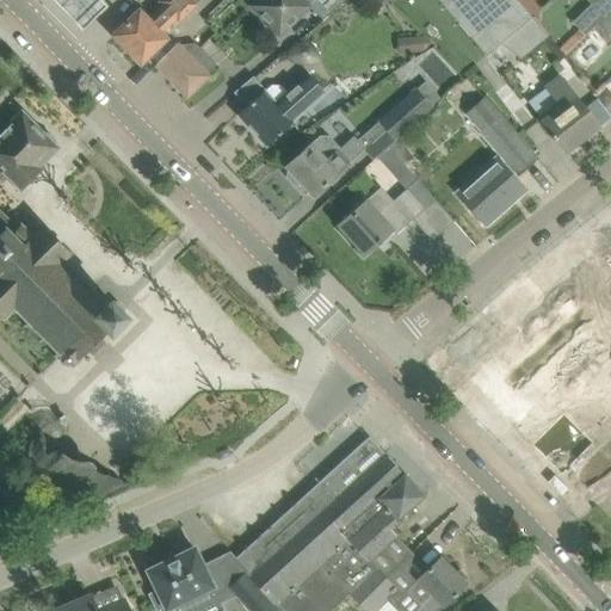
[(94,0),(55,0),(86,30),(106,11),(94,0)]
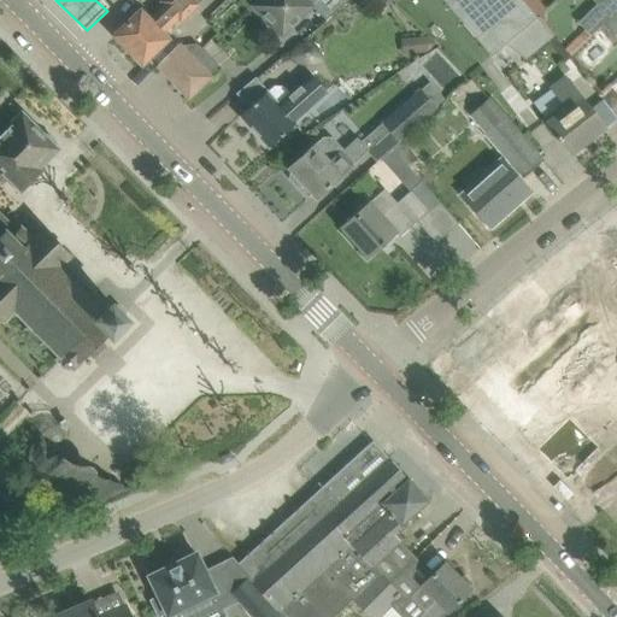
[(127,24),(113,36),(142,65),(159,48),(169,40),(163,34),(178,19),(181,22),(199,5),(194,0),(160,0),(164,4),(165,5),(150,19),(141,10),(135,16),(131,19),(127,24)]
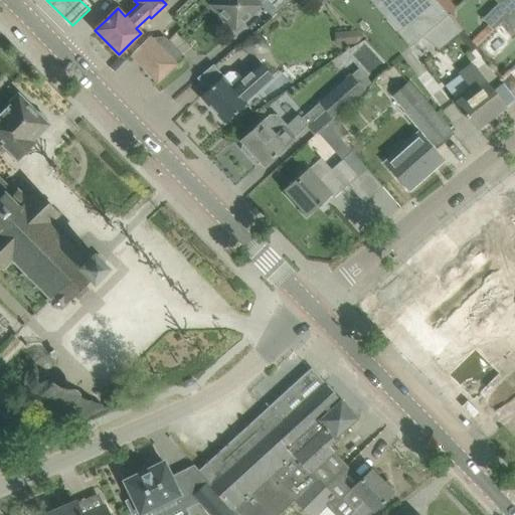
[(216,0),(211,5),(235,30),(267,0),(216,0)]
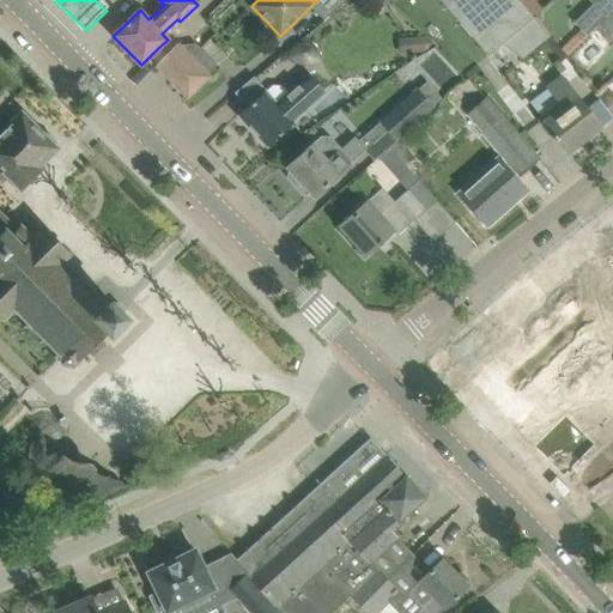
[(442,0),(489,54),(499,44),(521,59),(550,35),(519,0),(390,0),(393,1),(395,0),(442,0)]
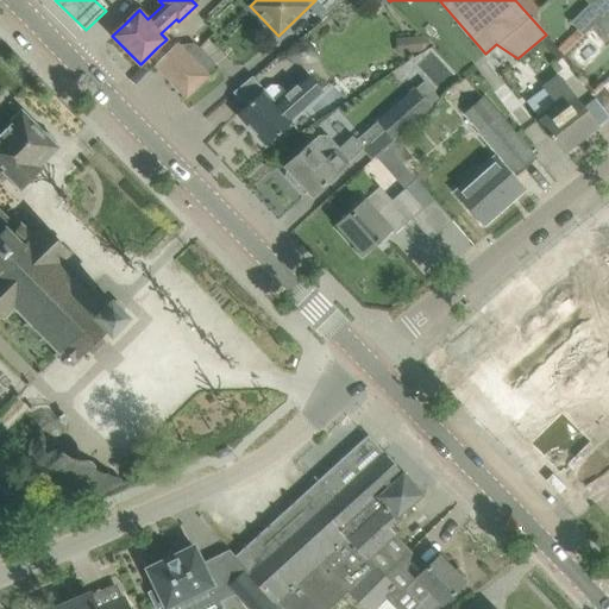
[(608,0),(594,0),(572,22),(585,35),(595,25),(608,11),(608,0)]
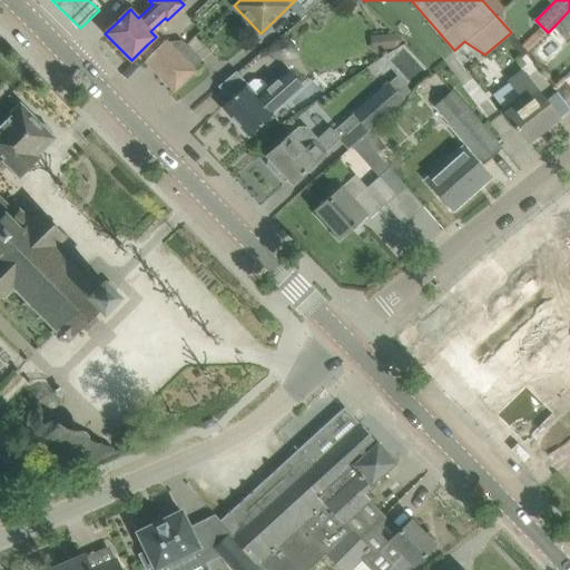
[(569,10),(557,23),(566,32),(569,28),(569,10)]
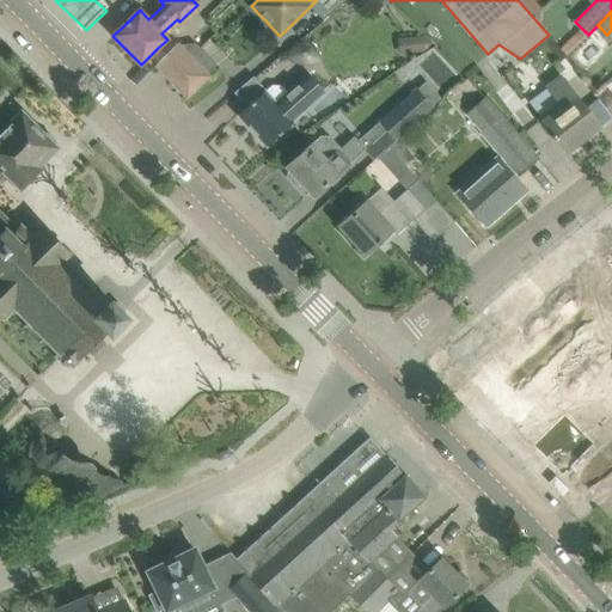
[(188,97),(204,81),(209,77),(208,74),(215,66),(195,44),(181,47),(178,44),(157,65),(188,97)]
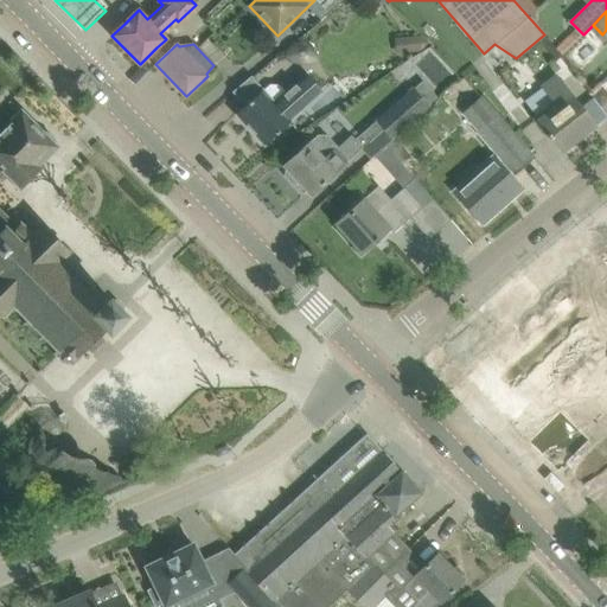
[(264,145),(282,129),(324,93),(306,74),(286,91),(280,85),(270,84),(263,90),(254,98),(236,114),(264,145)]
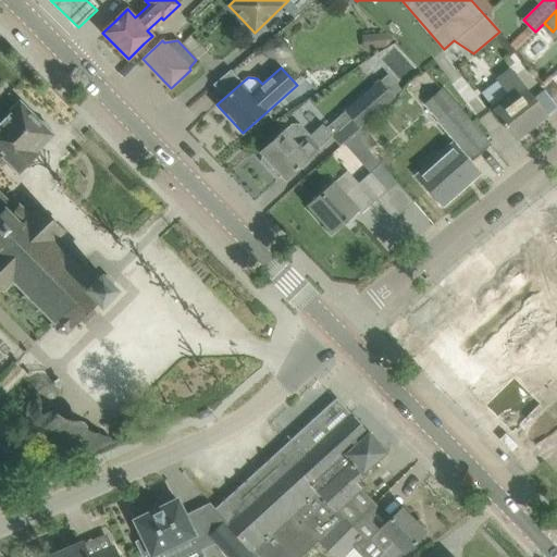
[(505,93),(490,104),(495,111),(503,121),(516,138),(519,136),(522,136),(529,132),(529,128),(545,115),(533,99),(532,98),(510,71),(499,79),(496,82),(505,93)]
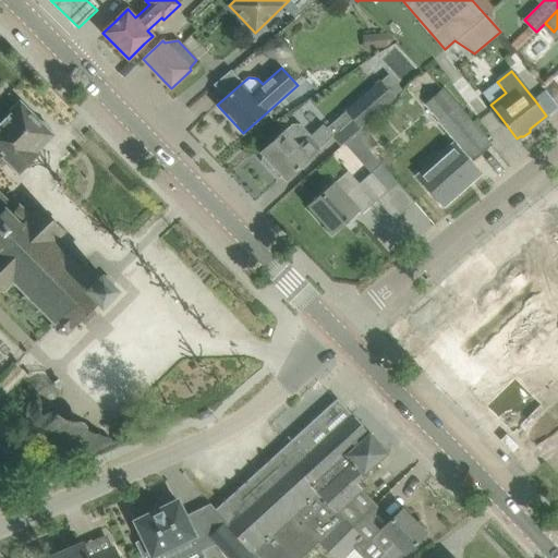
[(380,80),(347,111),(361,128),(395,95),(402,89),(387,73),(380,80)]
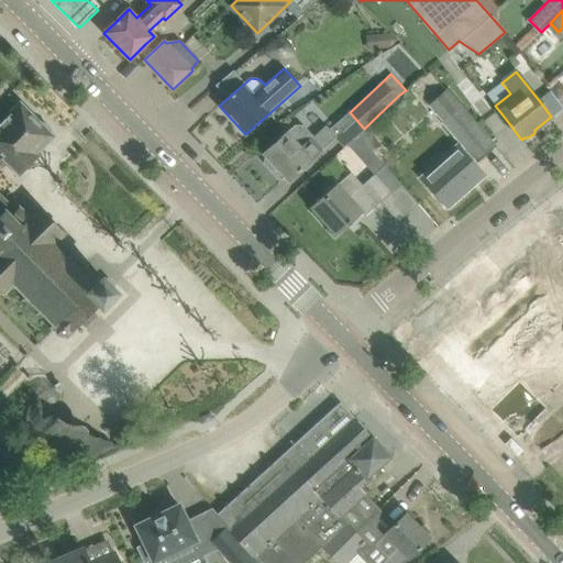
[(562,87),(559,81),(550,90),(559,101),(562,97),(562,87)]
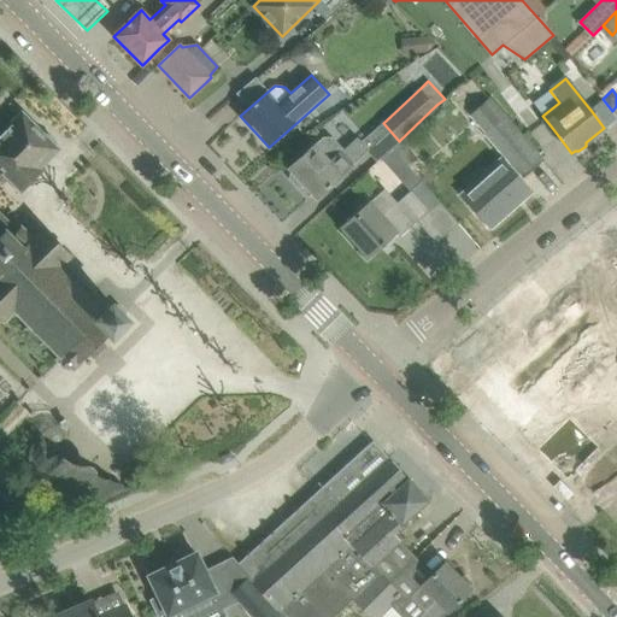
[(544,160),(488,98),(469,115),(524,177),(544,160)]
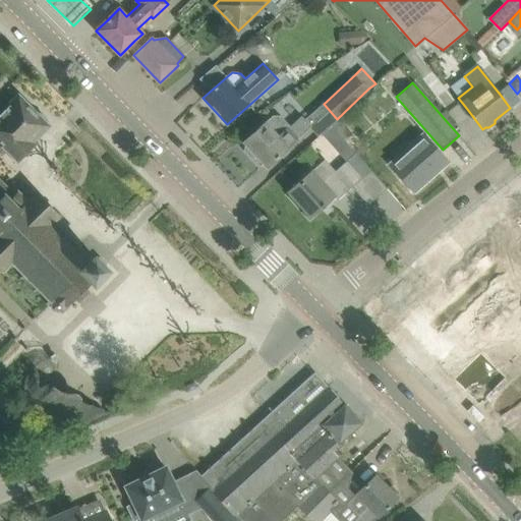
[(0,197),(8,189),(0,180),(0,152),(5,148),(18,161),(36,143),(33,140),(48,125),(18,96),(6,108),(0,102),(0,197)]
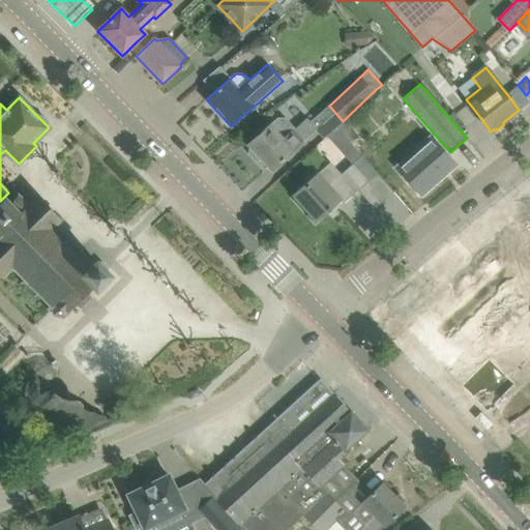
[(257,137),(248,145),(249,146),(248,153),(255,160),(261,159),(271,170),(287,156),(304,140),(315,129),(317,128),(312,122),(307,118),(295,129),(286,119),(277,118),(272,123),(265,129),(263,131),(257,137)]
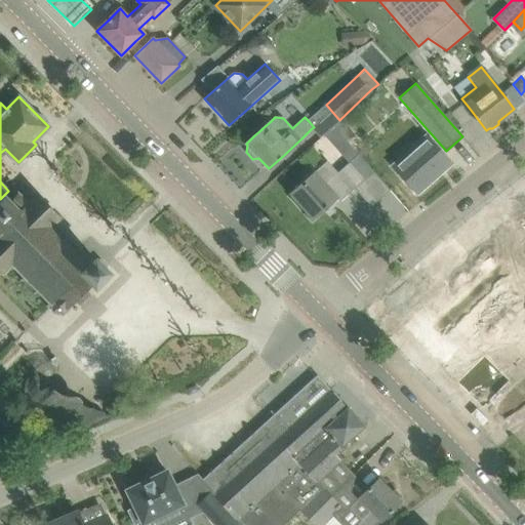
[(393,166),(403,177),(417,193),(451,163),(427,136),(393,166)]
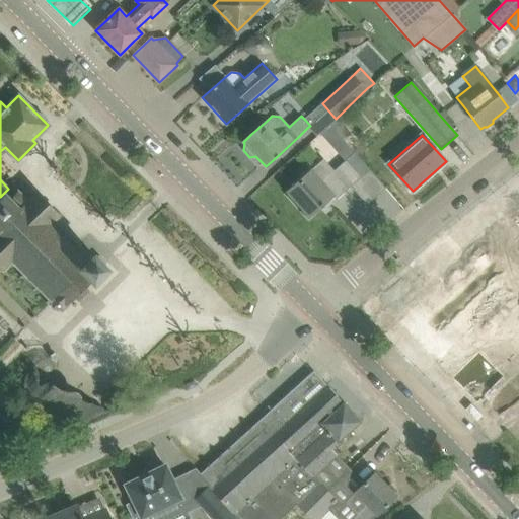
[(303,177),(288,191),(309,215),(321,204),(327,199),(331,203),(351,186),(361,176),(347,160),(335,170),(330,174),(319,162),(314,167),(310,170),(303,177)]
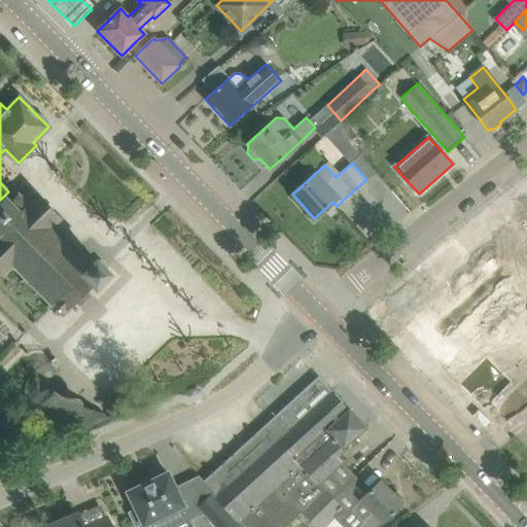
[(55,312),(64,314),(94,284),(95,285),(107,273),(94,260),(89,266),(77,254),(80,250),(66,236),(63,240),(50,227),(60,217),(37,194),(27,204),(18,194),(14,197),(8,191),(0,200),(0,270),(4,274),(13,264),(26,276),(24,278),(38,292),(40,290),(54,304),(55,312)]
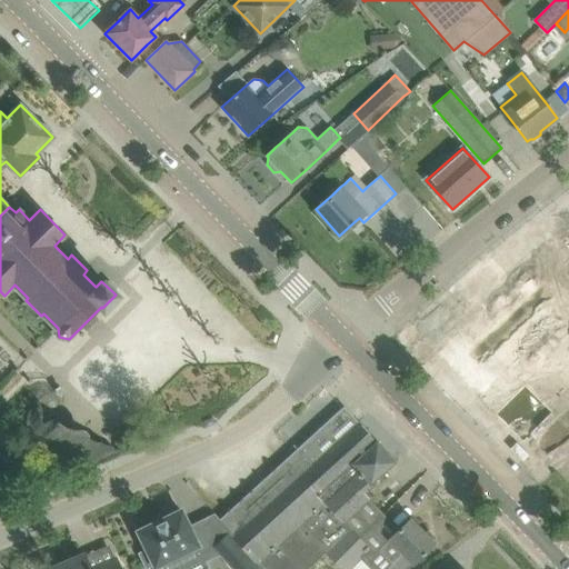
[(503,287),(467,322),(511,368),(552,411),(568,395),(568,245),(560,236),(536,259),(537,260),(506,288),(503,287)]
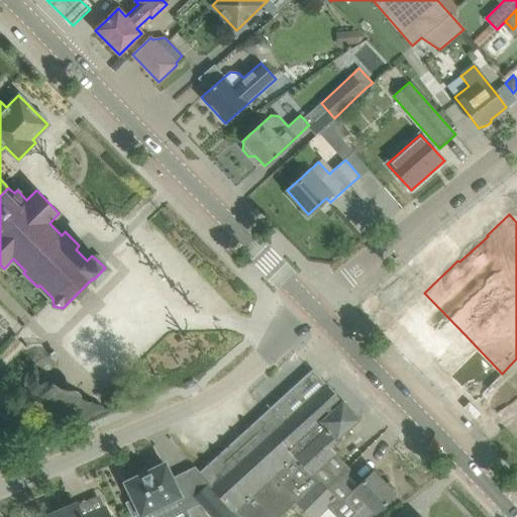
[(424,293),(396,321),(435,362),(464,334),(424,293)]
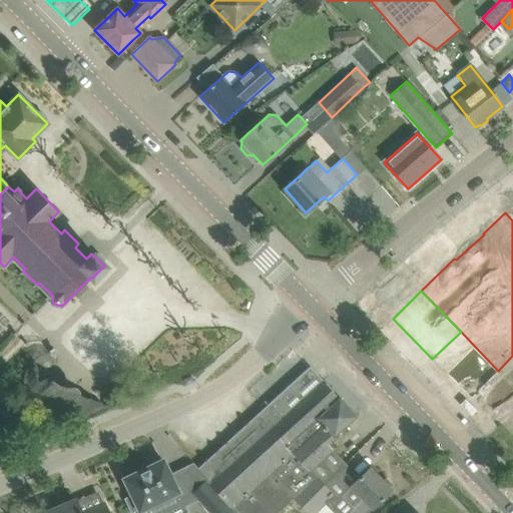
[(461,332),(432,359),(472,399),(473,398),(475,396),(481,390),(486,385),(499,373),(498,371),(461,332)]
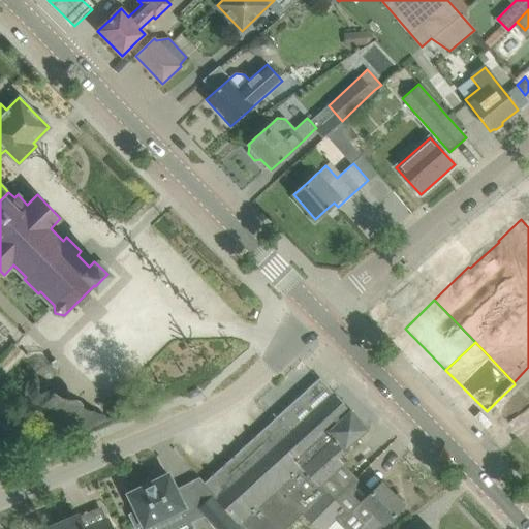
[(213,494),(234,517),(349,410),(333,392),(319,379),(277,418),(205,485),(213,494)]
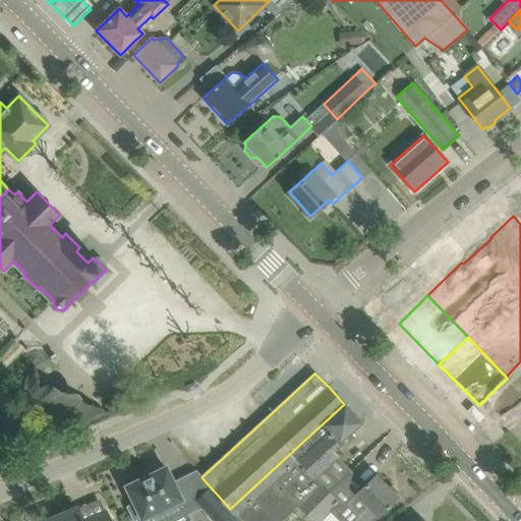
[(344,404),(230,509),(236,515),(241,520),(282,520),(298,506),(306,514),(329,493),(328,491),(350,471),(331,450),(361,422),(344,404)]
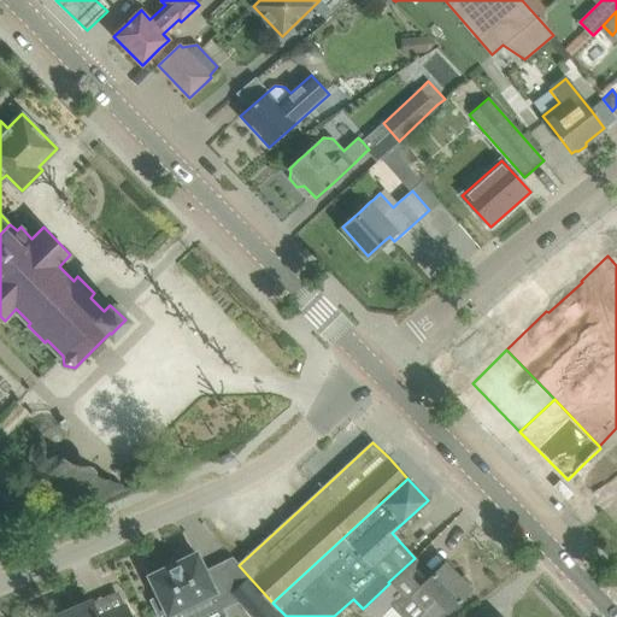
[(165,568),(148,576),(158,595),(150,599),(157,616),(158,616),(166,613),(168,616),(184,616),(218,600),(215,593),(215,592),(197,553),(180,562),(178,560),(164,566),(165,568)]
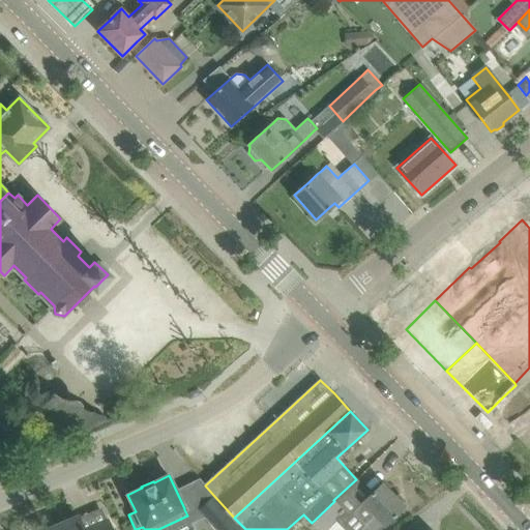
[(334,501),(312,523),(318,529),(324,529),(333,521),(343,529),(379,529),(404,506),(381,483),(366,498),(354,510),(344,510),(334,501)]
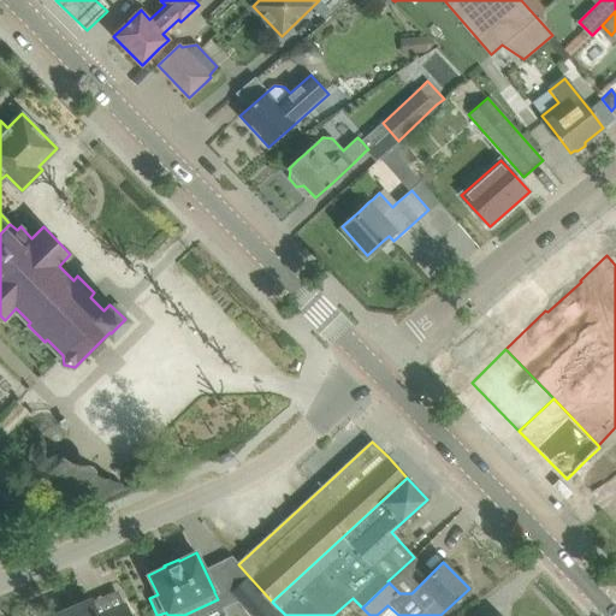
[(272,602),(248,575),(230,592),(253,615),(285,615),(279,609),(272,602)]
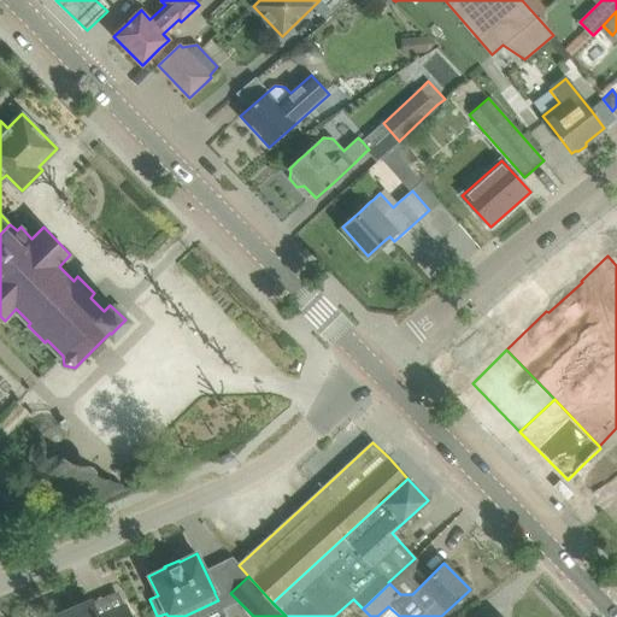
[(97,616),(90,601),(53,616),(130,616),(125,605),(97,616)]
